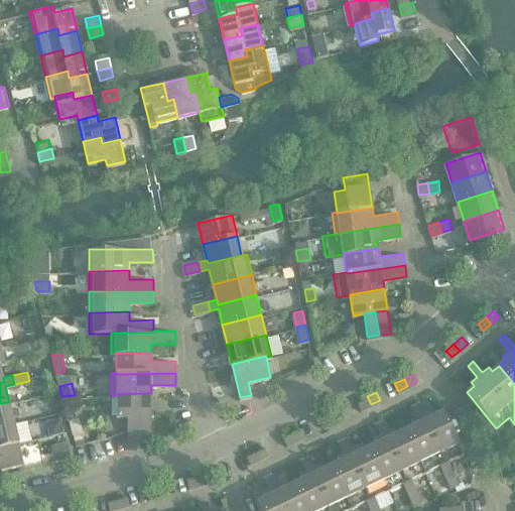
[(151,393),(116,394),(116,395),(117,415),(127,415),(139,415),(151,415),(151,393)]
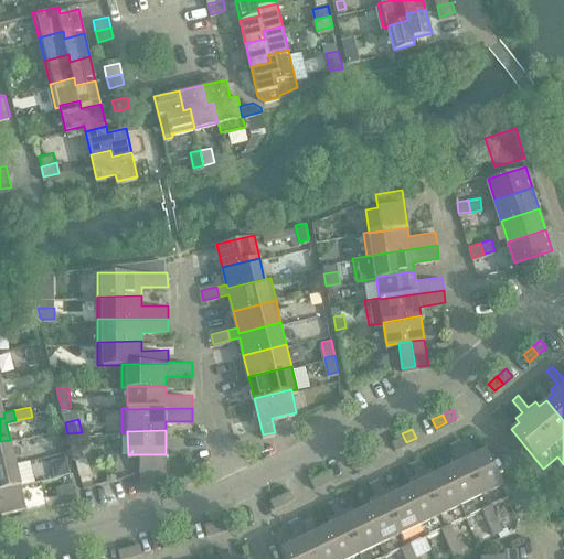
[(402,433),(392,439),(396,447),(406,442),(402,433)]
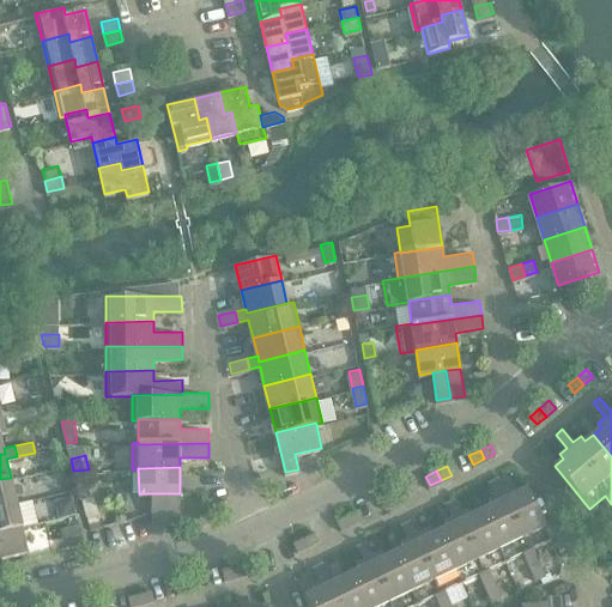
[(489,499),(491,505),(482,510),(506,560),(522,552),(535,577),(545,572),(533,547),(551,538),(527,489),(516,493),(513,487),(504,492),(497,475),(490,479),(497,496),(489,499)]
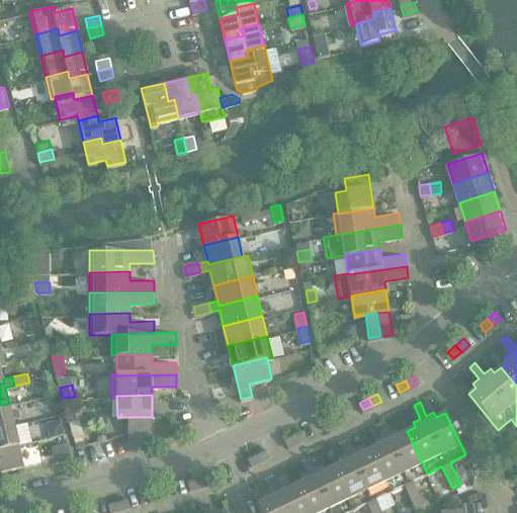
[(9,404),(0,405),(0,426),(14,423),(9,404)]
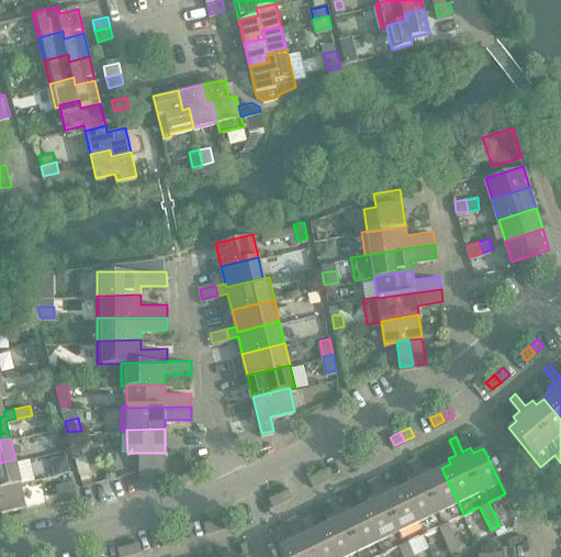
[(369,447),(359,452),(363,460),(373,455),(369,447)]
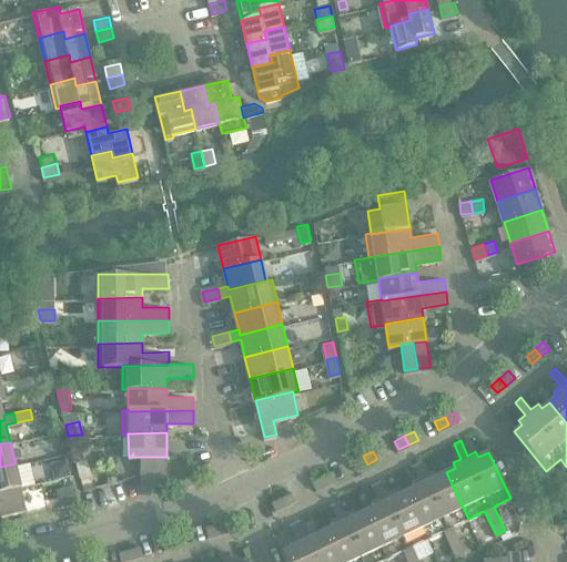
[(363,456),(353,460),(357,469),(367,465),(363,456)]
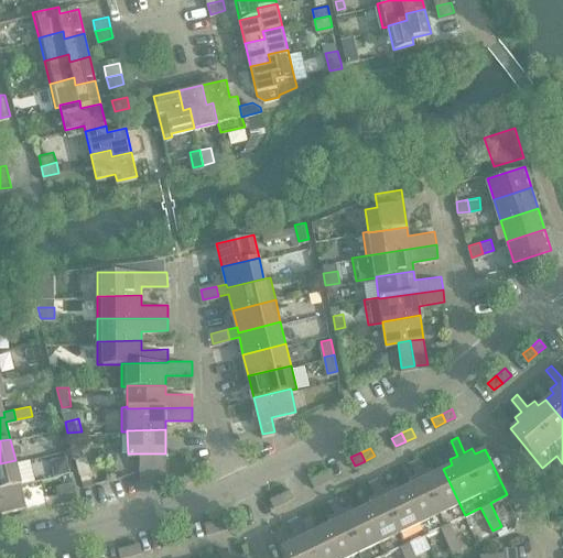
[(153,479),(152,453),(139,453),(140,480),(153,479)]
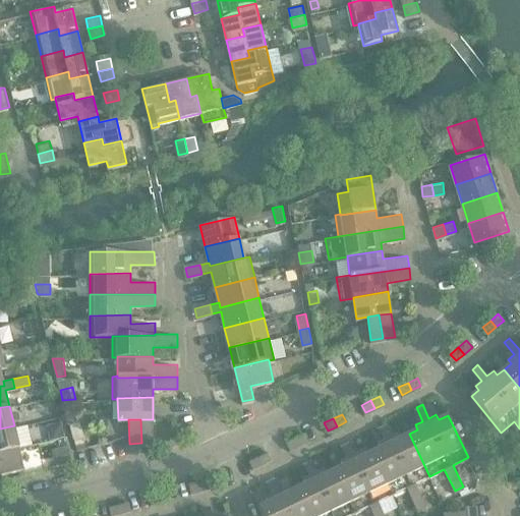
[(153,419),(140,419),(141,443),(153,443),(153,419)]
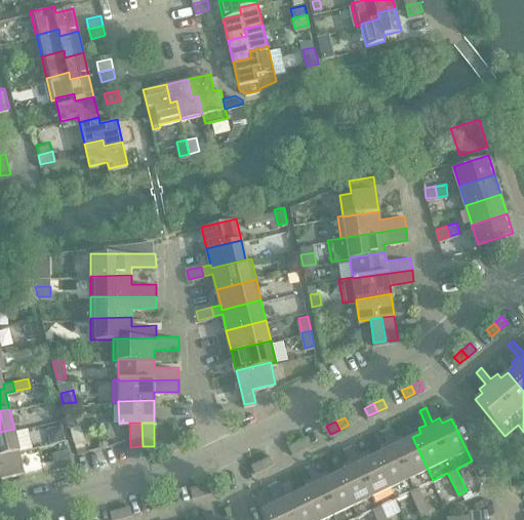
[(53,426),(48,432),(50,441),(66,438),(62,424),(53,426)]
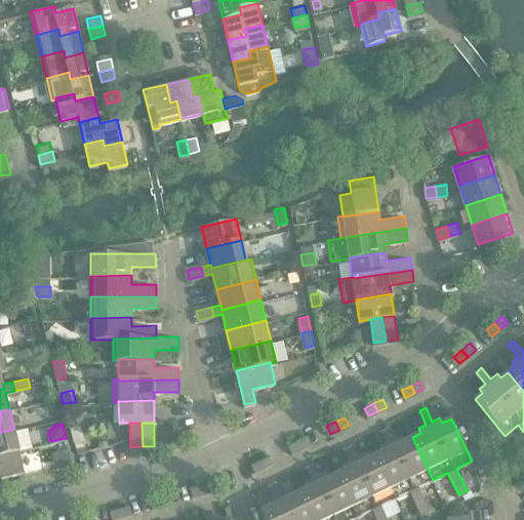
[(380,446),(384,451),(374,455),(395,497),(410,491),(420,513),(429,509),(418,486),(433,480),(412,437),(404,441),(402,436),(395,440),(388,426),(381,429),(388,443),(380,446)]
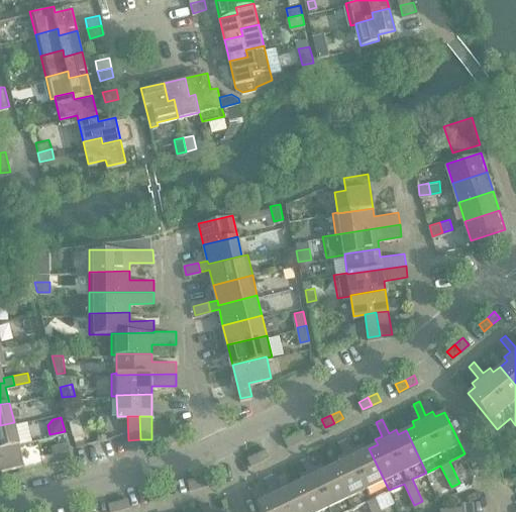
[(0,446),(18,442),(14,422),(0,425),(0,446)]
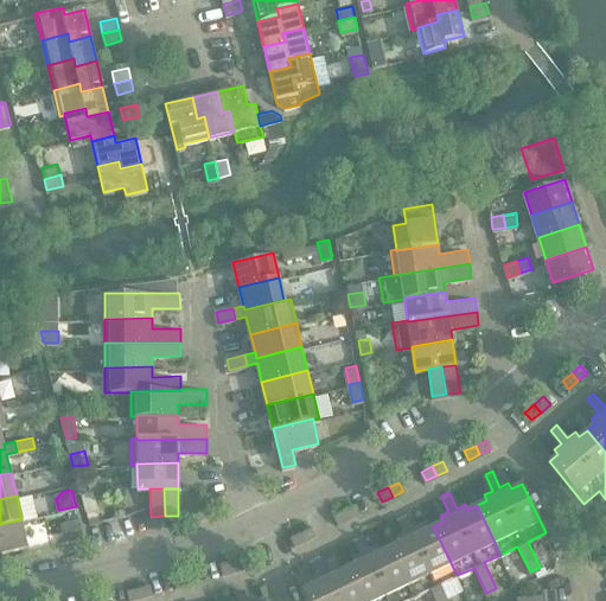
[(355,503),(344,509),(349,518),(359,512),(355,503)]
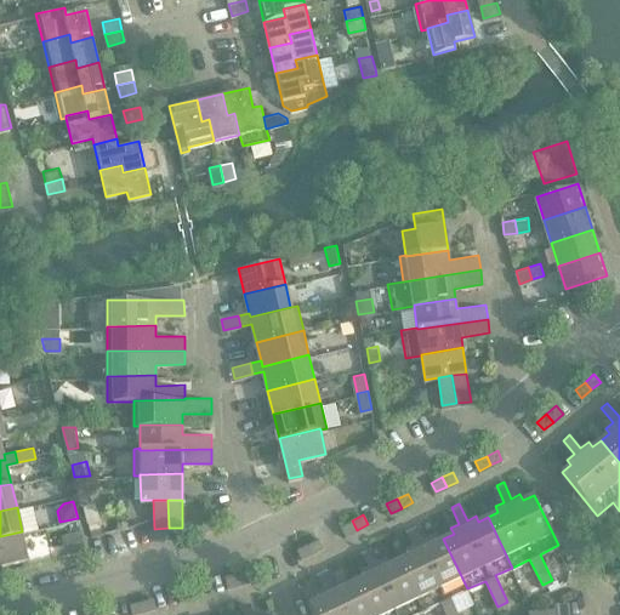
[(102,516),(87,519),(91,534),(91,535),(106,531),(102,516)]
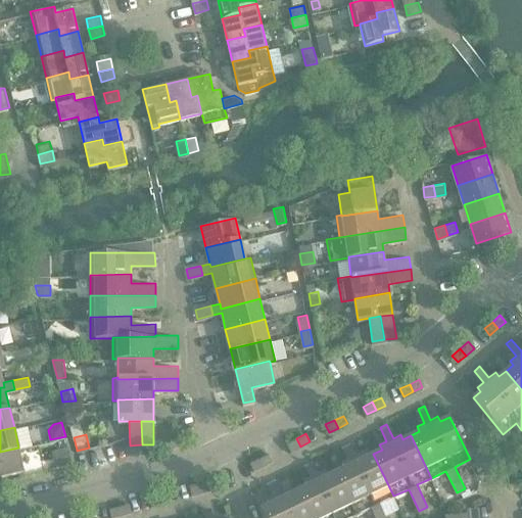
[(65,437),(58,439),(60,446),(67,445),(65,437)]
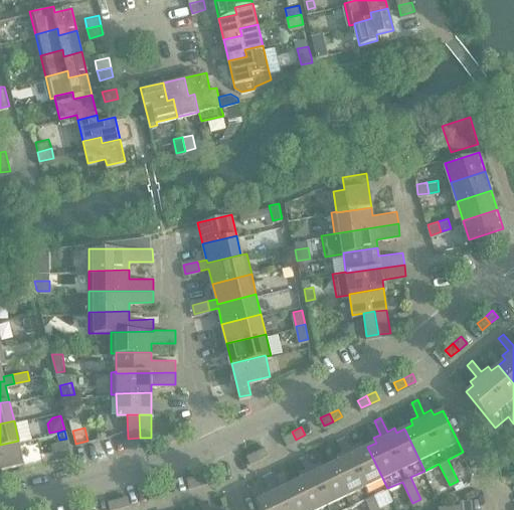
[(292,432),(283,436),(287,444),(296,440),(292,432)]
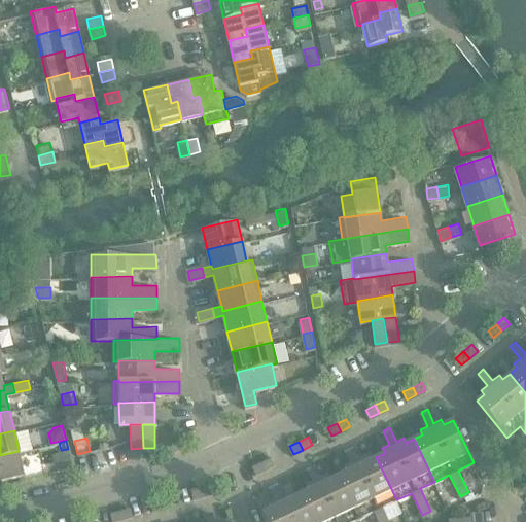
[(347,471),(338,476),(358,518),(374,511),(379,521),(389,521),(382,507),(396,499),(376,457),(367,461),(365,456),(358,459),(352,446),(345,449),(352,462),(345,466),(347,471)]
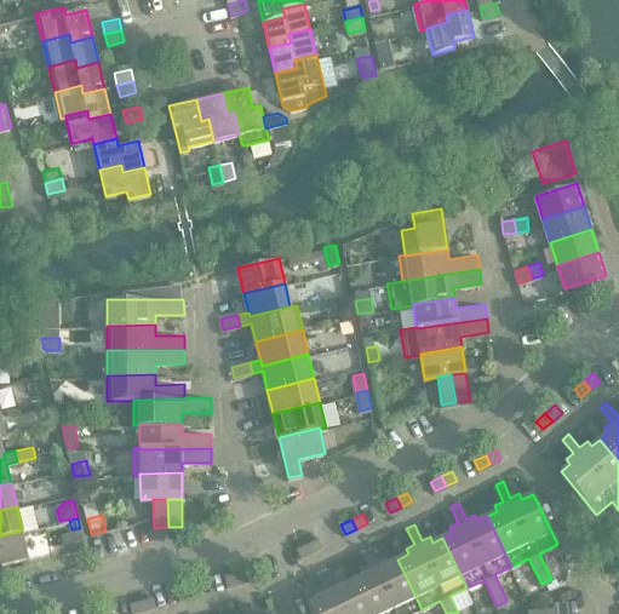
[(22,531),(0,535),(0,578),(5,578),(1,563),(28,556),(22,531)]
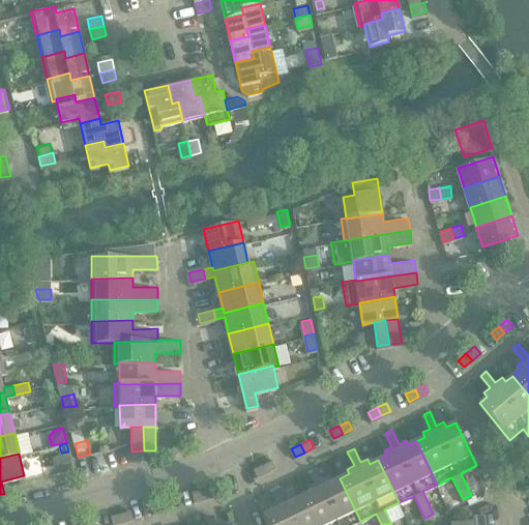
[(272,458),(263,463),(266,470),(275,466),(272,458)]
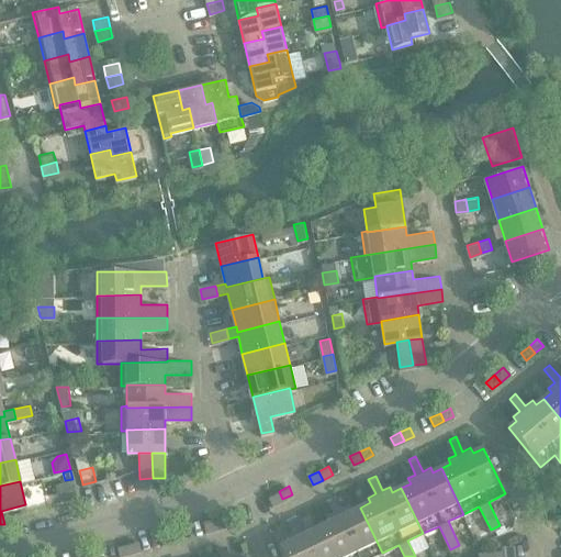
[(279,491),(268,496),(272,504),(282,499),(279,491)]
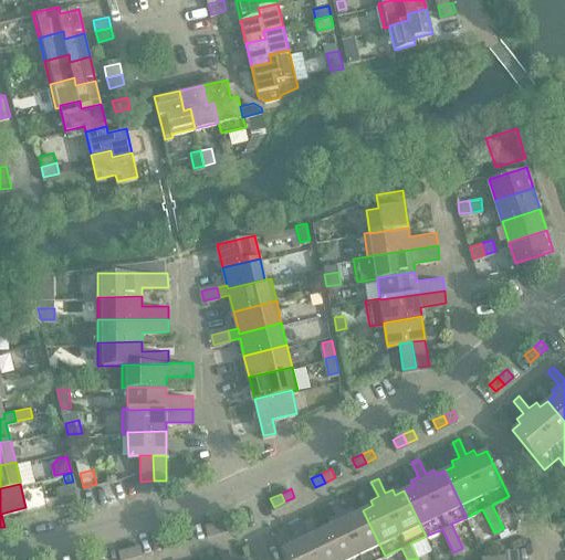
[(376,559),(385,556),(363,510),(355,514),(352,509),(344,513),(337,498),(331,502),(337,516),(330,519),(332,525),(322,529),(336,559),(376,559)]
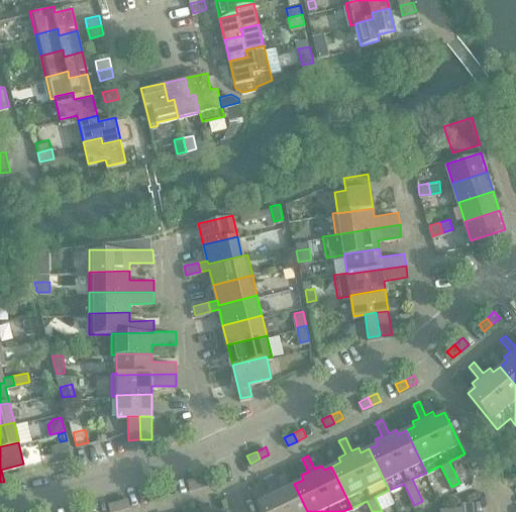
[(207,474),(197,477),(200,485),(209,483),(207,474)]
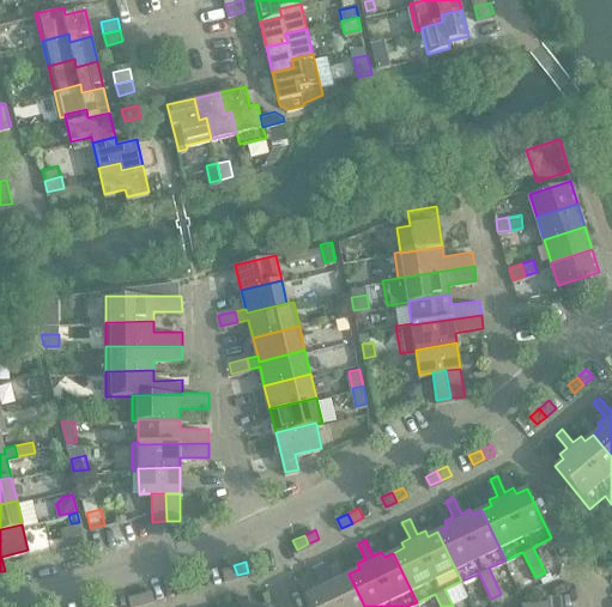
[(321,562),(314,565),(321,581),(313,584),(315,590),(304,595),(309,606),(364,606),(349,574),(340,578),(337,572),(328,577),(321,562)]
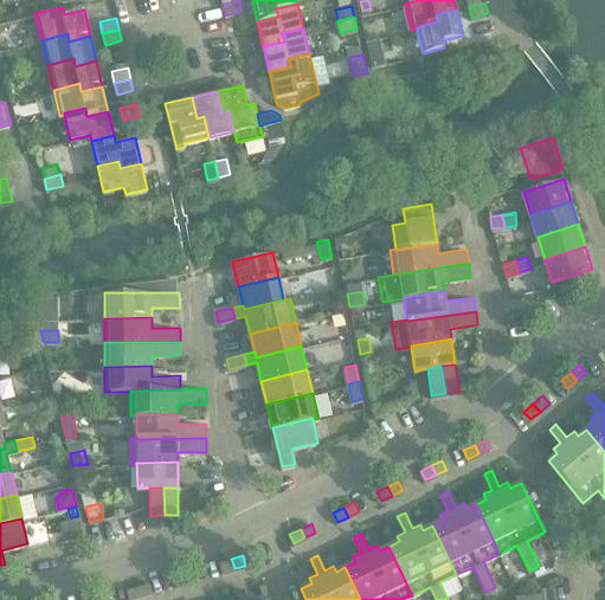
[(231,559),(220,562),(223,572),(235,568),(231,559)]
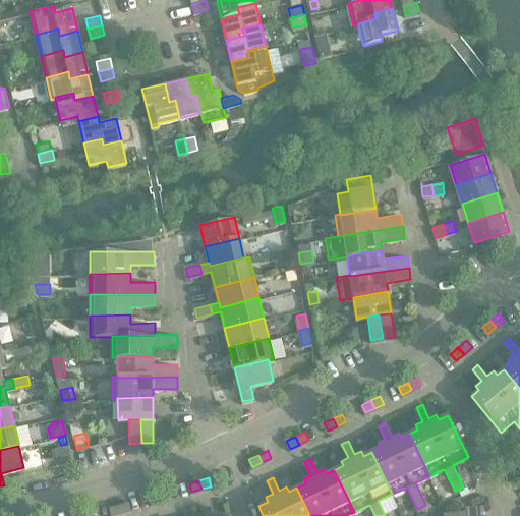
[(169,489),(159,492),(161,500),(171,498),(169,489)]
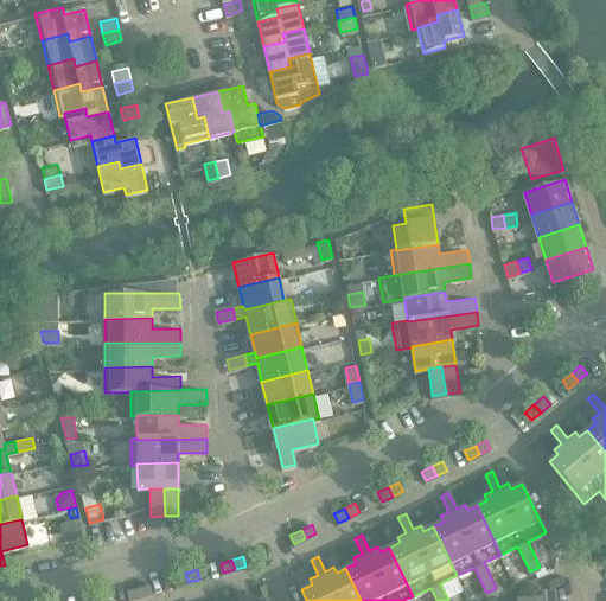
[(185,573),(173,576),(177,586),(187,582),(185,573)]
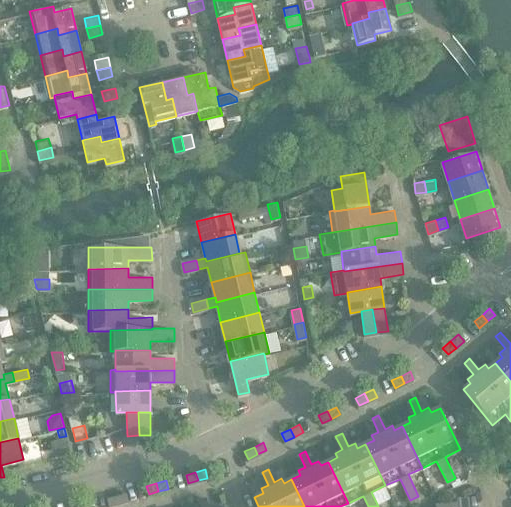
[(126,491),(117,494),(119,502),(129,500),(126,491)]
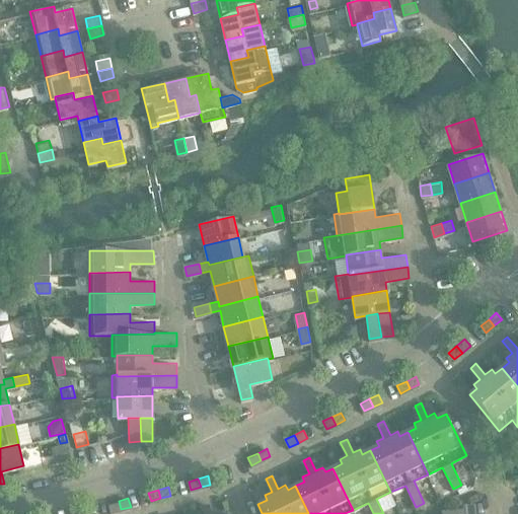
[(119,501),(108,504),(111,512),(121,509),(119,501)]
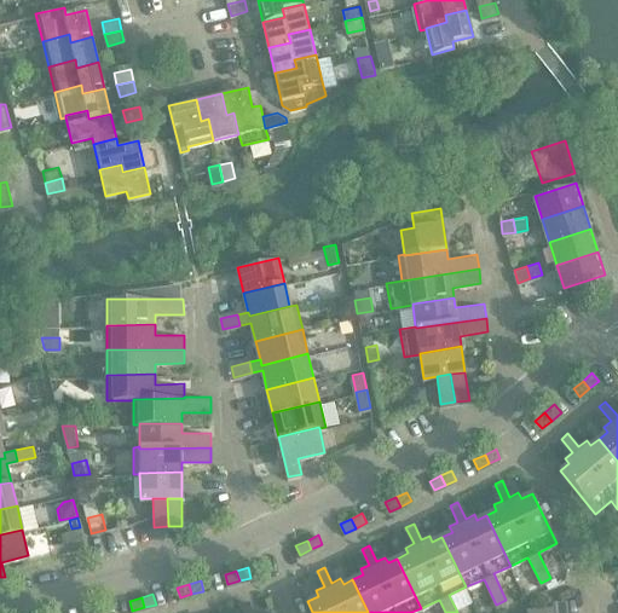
[(252,612),(248,599),(241,601),(243,612),(252,612)]
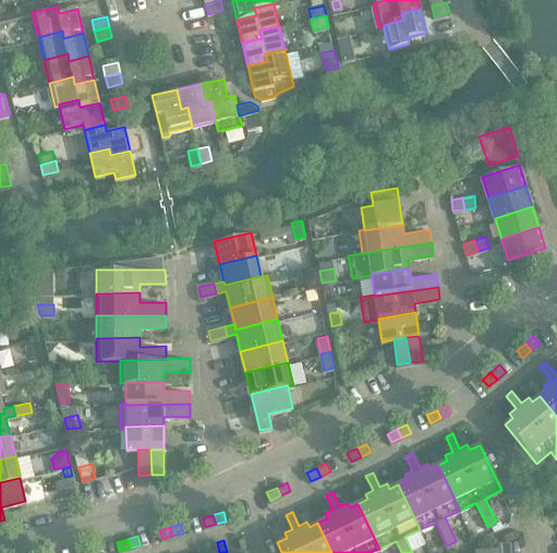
[(498,541),(499,547),(475,550),(475,552),(511,552),(510,540),(498,541)]
